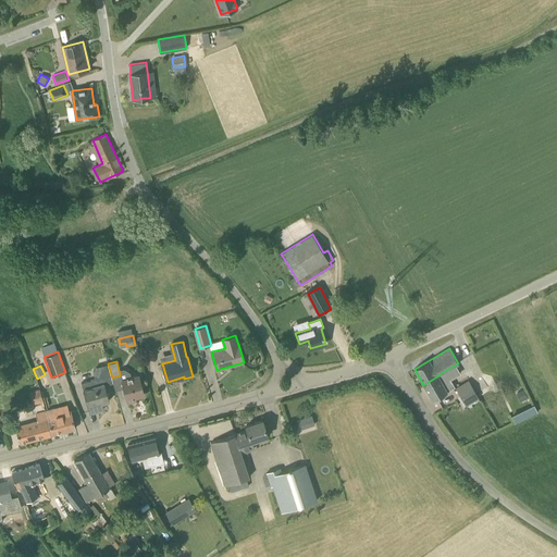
[(132,376),(121,380),(127,403),(132,401),(131,398),(145,395),(139,374),(132,376)]
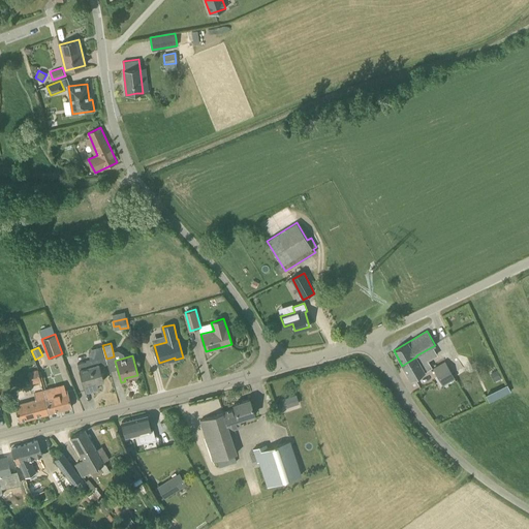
[(410,380),(426,372),(416,356),(402,366),(410,380)]
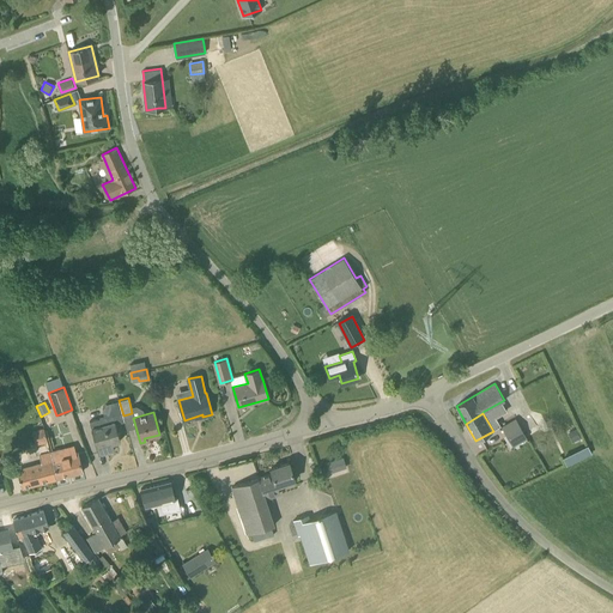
[(113,414),(90,422),(98,455),(114,450),(113,443),(120,441),(113,414)]
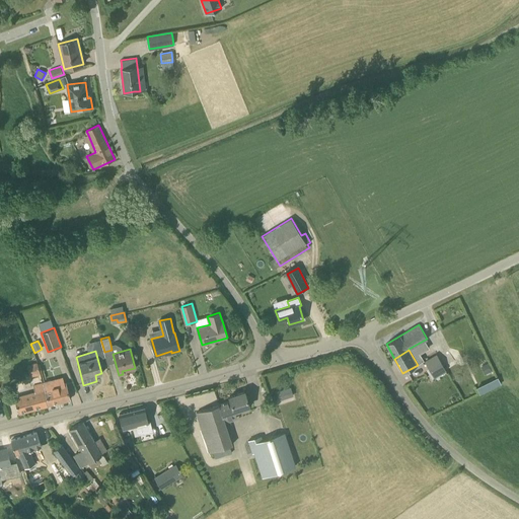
[(437,354),(426,361),(436,379),(447,372),(437,354)]
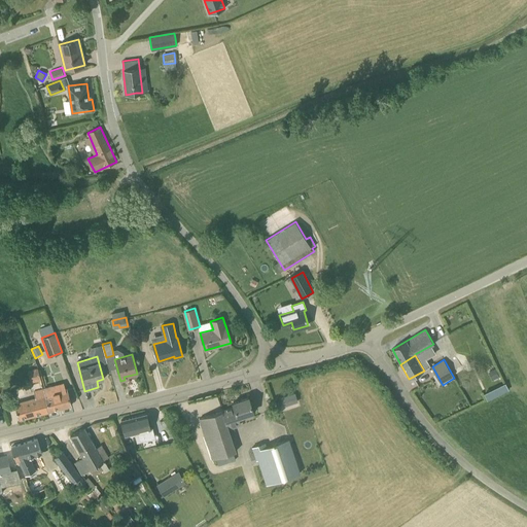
[(496,367),(489,372),(492,380),(499,376),(496,367)]
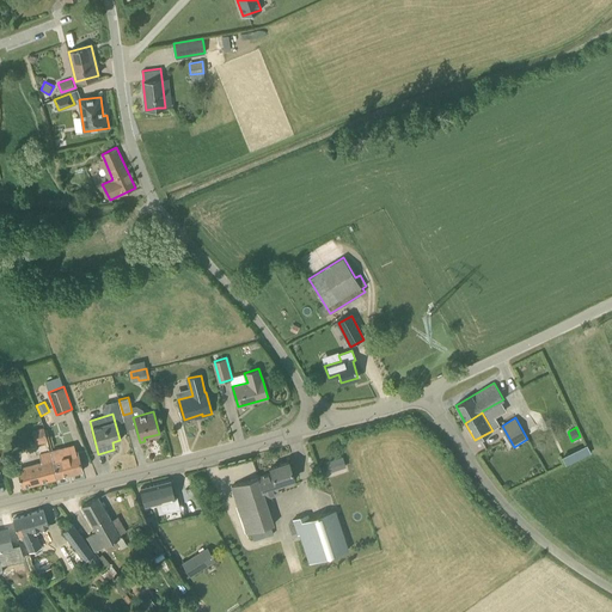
[(48,441),(44,428),(31,430),(35,445),(48,441)]
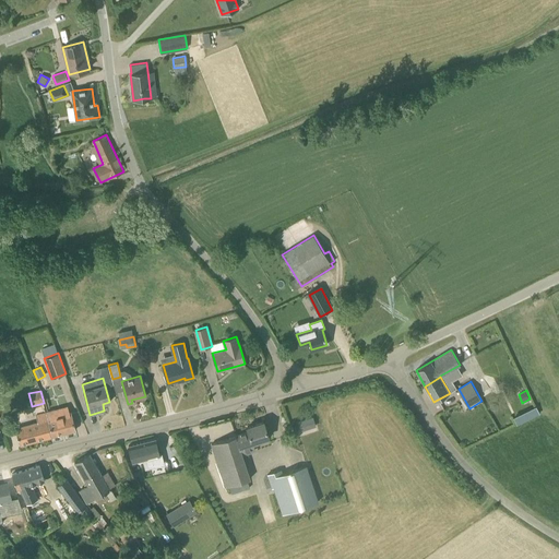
[(516,423),(539,413),(536,405),(513,415),(516,423)]
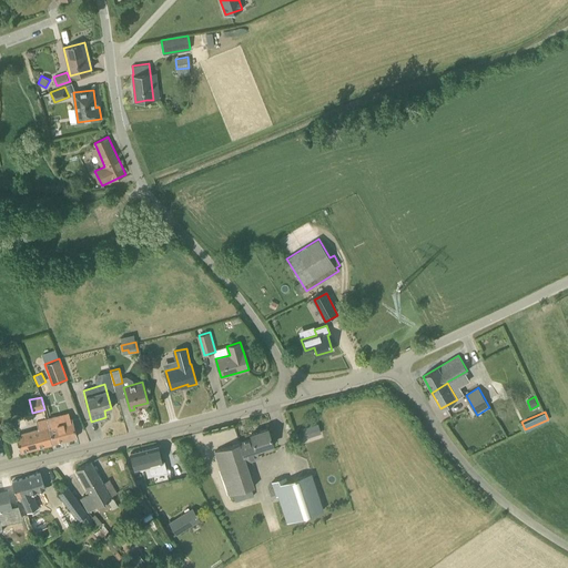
[(49,435),(51,444),(78,436),(73,419),(71,421),(57,425),(54,416),(47,419),(51,434),(49,435)]
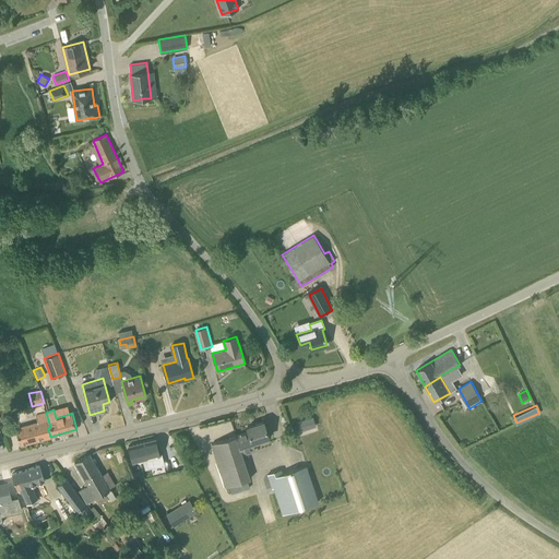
[(38,423),(15,429),(20,444),(50,437),(48,428),(50,427),(46,413),(36,415),(38,423)]
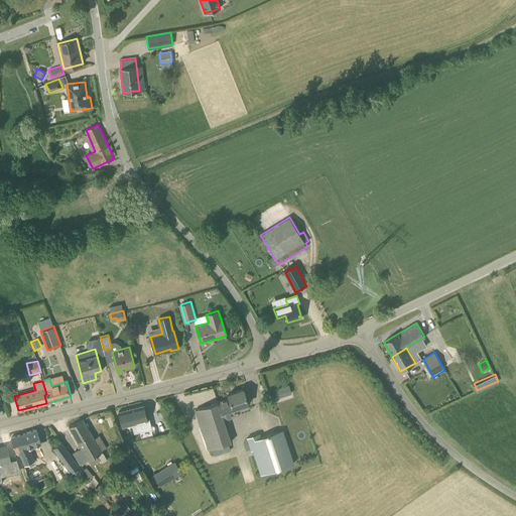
[(289,385),(276,389),(278,398),(292,393),(289,385)]
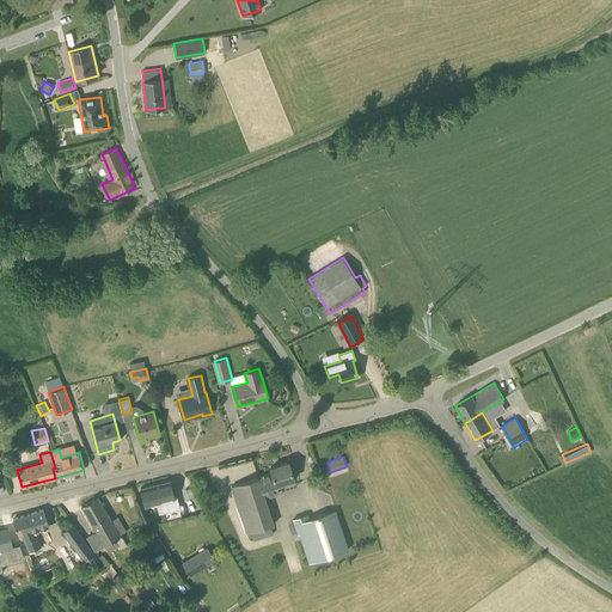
[(252,490),(261,488),(264,499),(271,496),(269,487),(294,478),(288,461),(270,467),(271,472),(250,479),(252,490)]
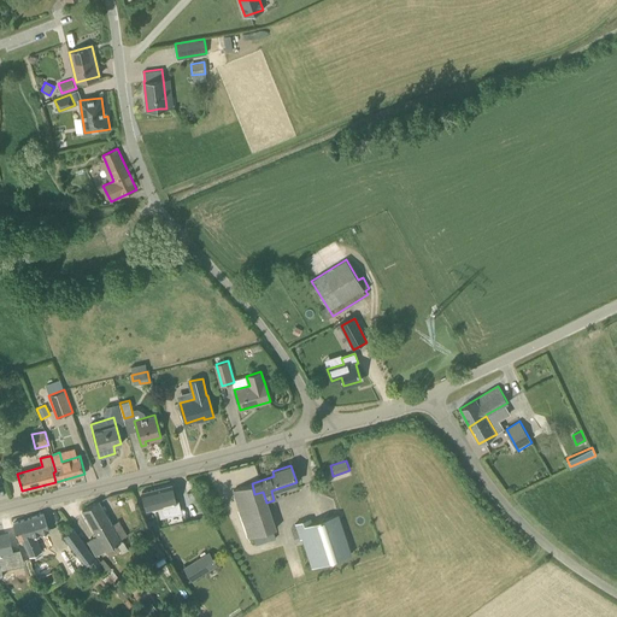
[(248,475),(221,483),(227,504),(256,495),(254,494),(252,483),(248,475)]
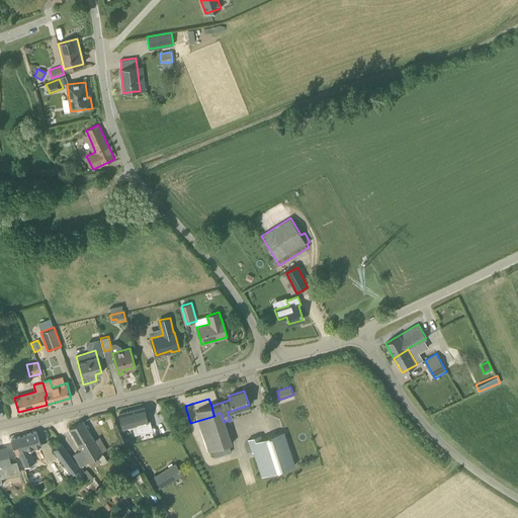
[(150,420),(148,421),(144,407),(119,413),(122,428),(132,425),(135,435),(153,430),(150,420)]
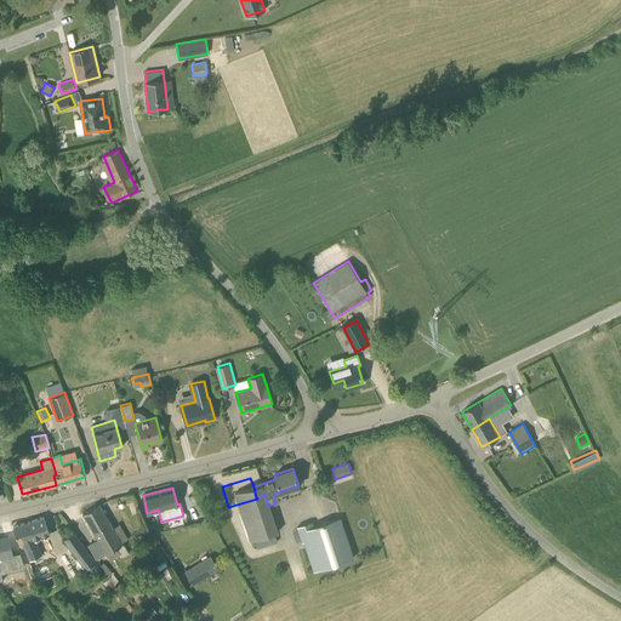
[(113,528),(100,503),(83,513),(97,540),(89,545),(96,559),(121,545),(115,534),(124,529),(120,524),(113,528)]
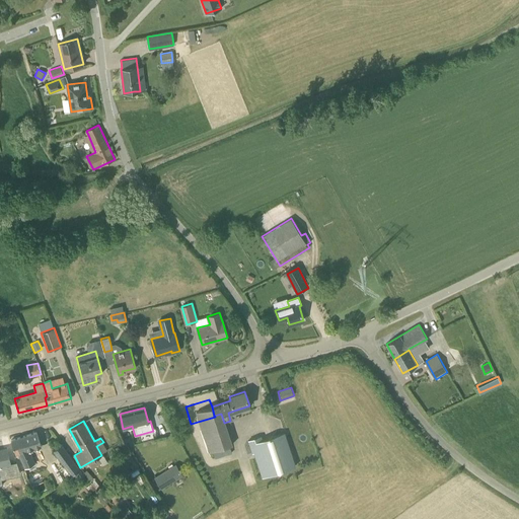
[(250,451),(252,451),(261,475),(294,464),(283,431),(261,438),(260,435),(246,439),(250,451)]
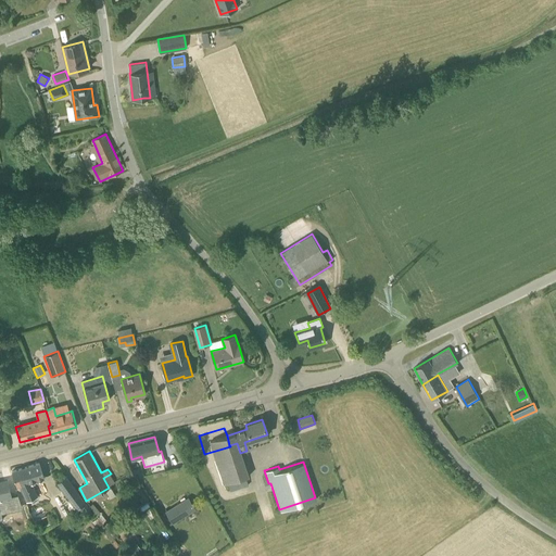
[(37,496),(30,482),(43,479),(39,463),(12,471),(16,487),(20,485),(26,502),(37,496)]
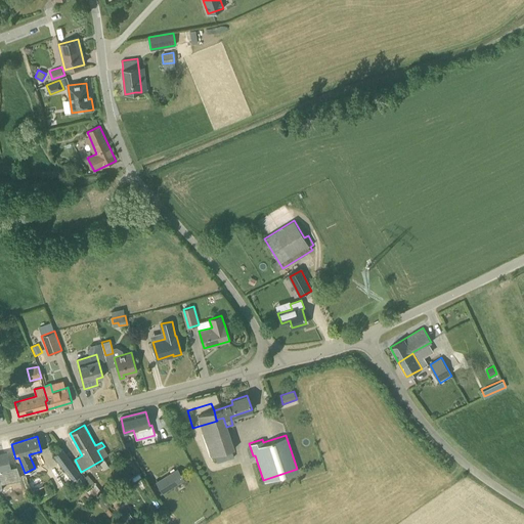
[(80,482),(85,479),(62,448),(53,455),(64,471),(64,470),(73,480),(77,478),(80,482)]
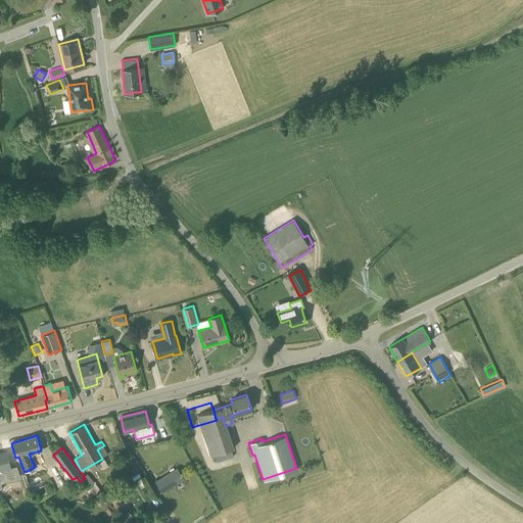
[(0,479),(1,479),(0,476),(0,469),(10,467),(7,452),(0,453),(0,479)]
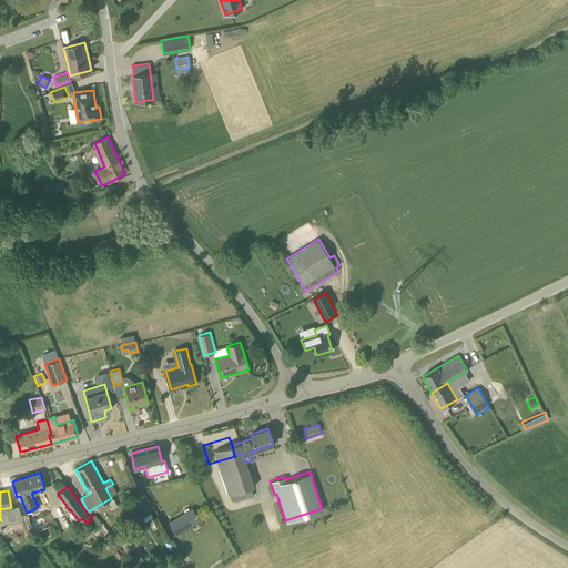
[(178,535),(199,523),(191,509),(170,523),(178,535)]
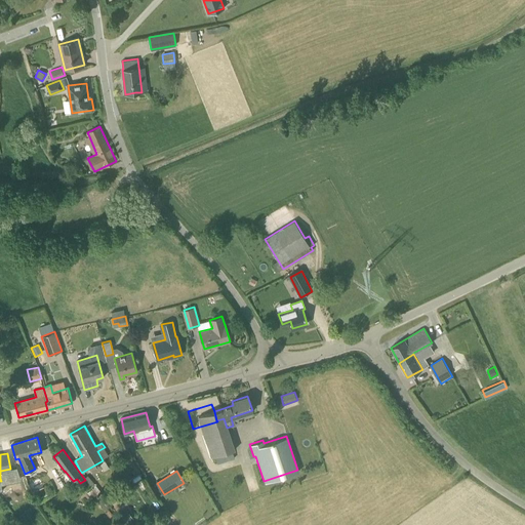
[(12,476),(15,490),(25,488),(19,474),(12,476)]
